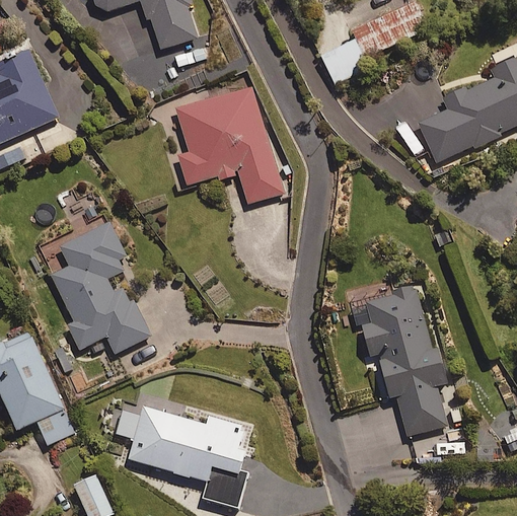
[(105,10),(108,11),(138,2),(144,20),(150,18),(160,49),(197,38),(187,5),(193,4),(191,0),(91,0),(92,1),(94,3),(96,6),(99,8),(102,9),(105,10)]
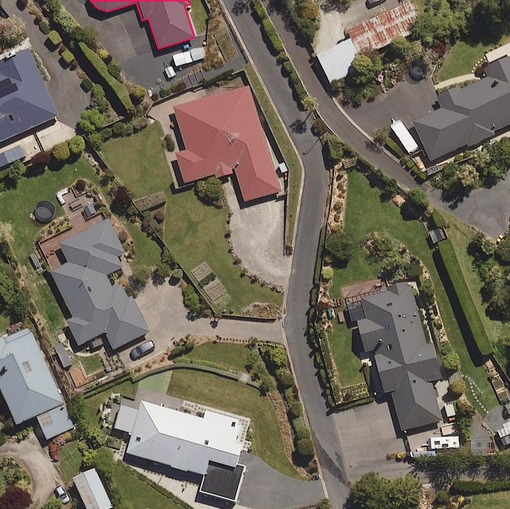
[(420,29),(408,3),(348,29),(360,56),(420,29)]
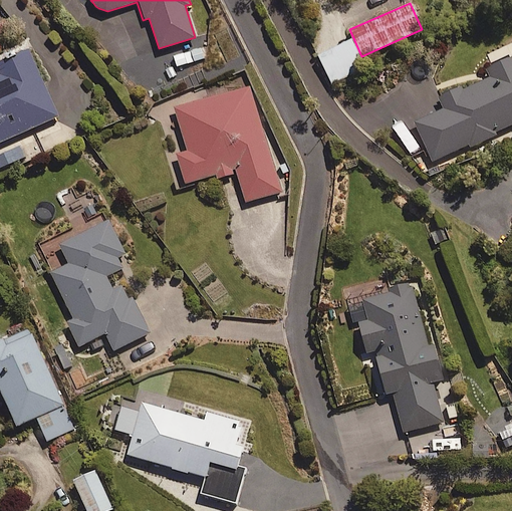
[(203,41),(171,53),(176,66),(208,53),(203,41)]
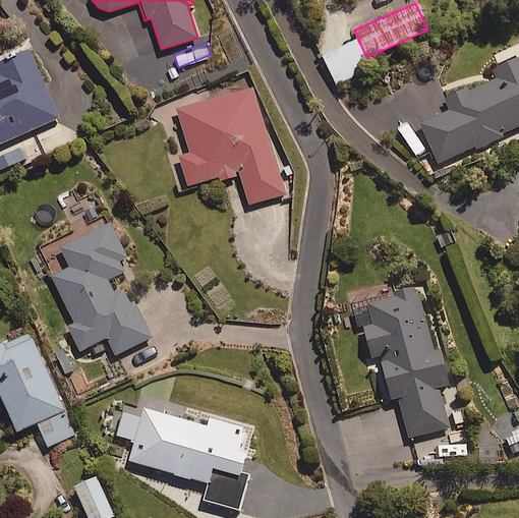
[(0,142),(59,117),(27,48),(0,59),(0,142)]
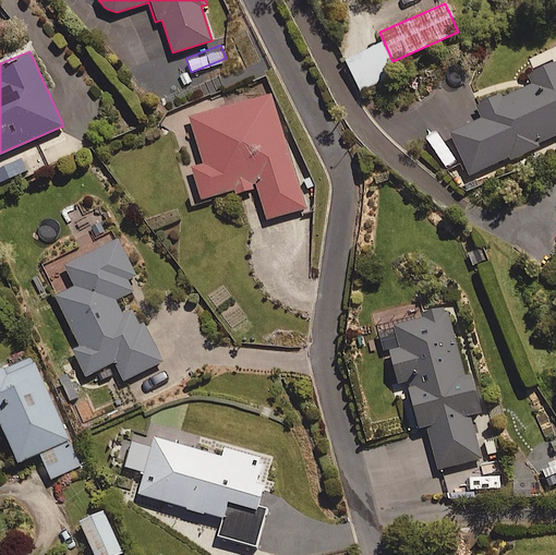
[(555,60),(528,73),(531,82),(475,107),(479,116),(448,129),(462,159),(469,175),(507,157),(509,160),(539,147),(538,144),(555,135),(555,60)]
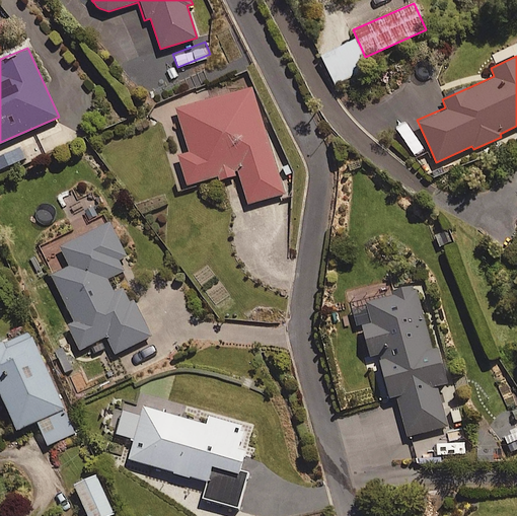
[(284,192),(251,86),(176,108),(190,151),(178,154),(188,185),(218,175),(219,179),(237,173),(246,204),(284,192)]
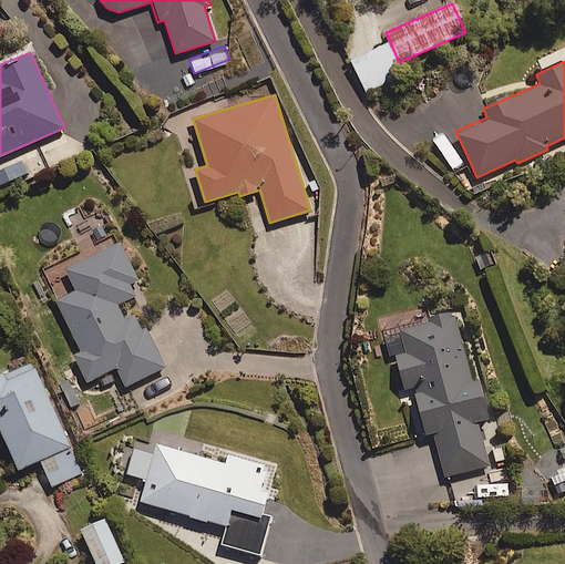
[(0,182),(26,172),(20,159),(0,166),(0,182)]
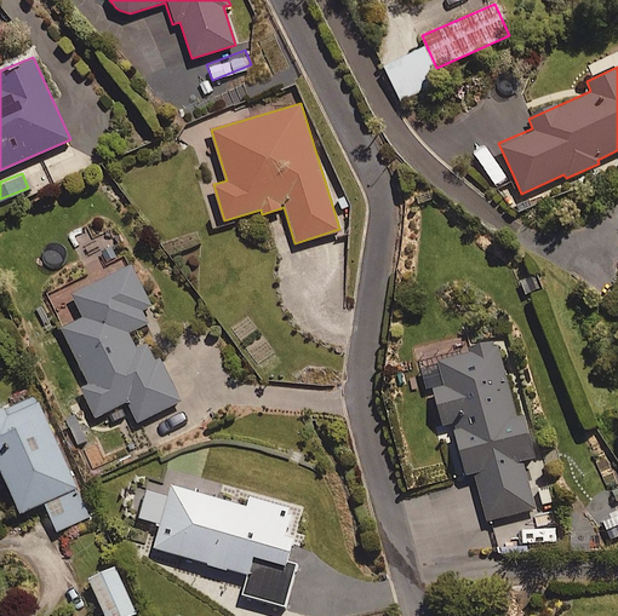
[(150,304),(130,264),(72,293),(84,316),(62,327),(86,378),(78,381),(95,416),(127,401),(138,421),(178,401),(149,344),(136,350),(127,333),(147,322),(141,309),(150,304)]
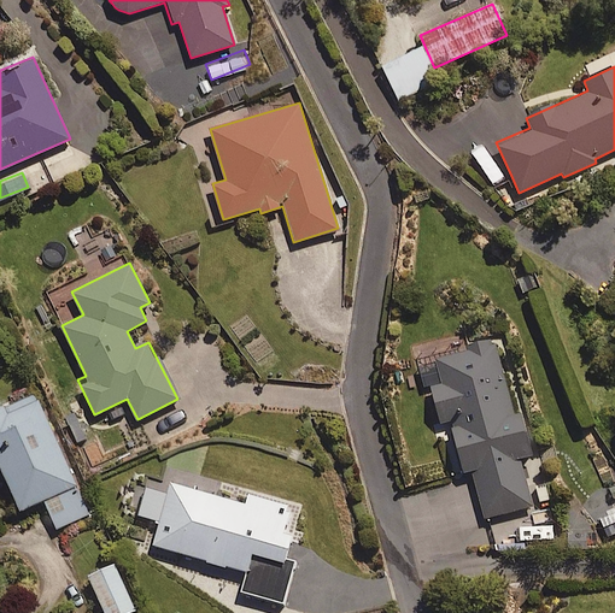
[(514,416),(493,339),(433,354),(441,384),(431,387),(439,422),(449,419),(462,472),(472,470),(485,518),(531,506),(519,458),(532,455),(521,414),(514,416)]
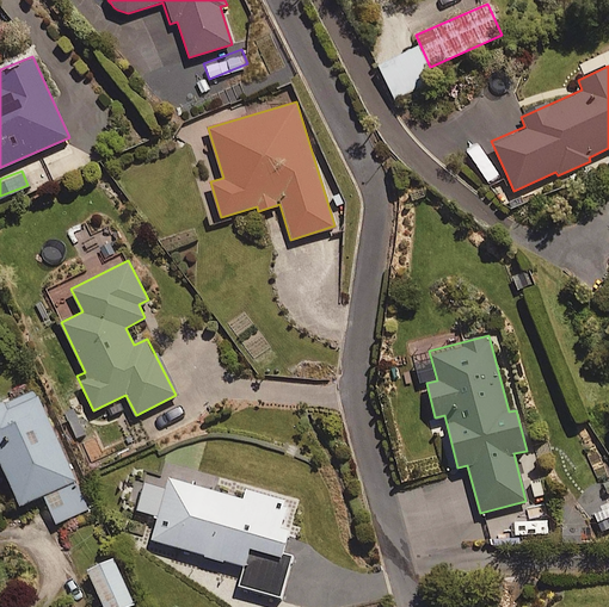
[(86,508),(35,391),(0,406),(0,463),(19,506),(43,495),(55,521),(86,508)]
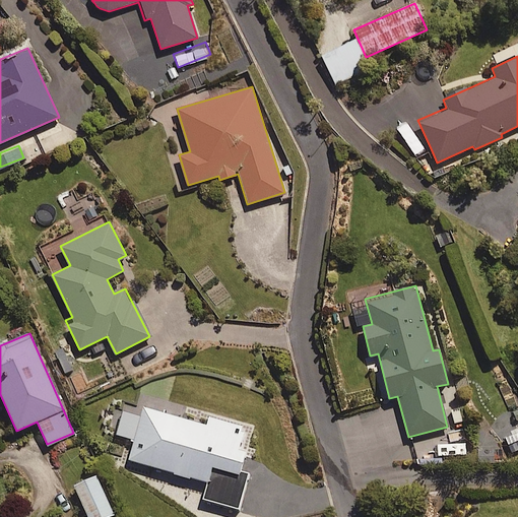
[(205,426),(144,407),(129,459),(207,482),(202,499),(238,509),(248,472),(241,470),(246,453),(238,451),(245,427),(208,416),(205,426)]
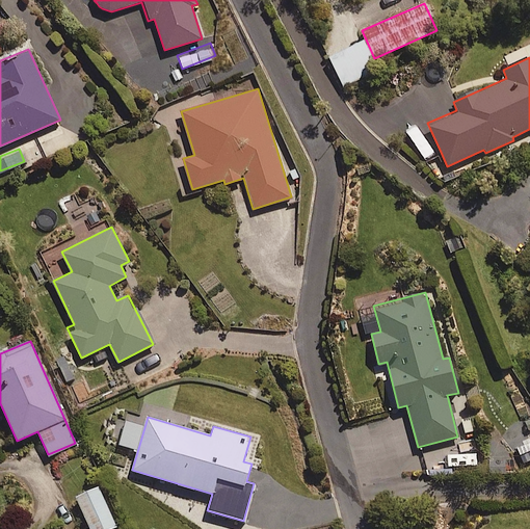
[(75,498),(89,528),(85,528),(111,528),(116,527),(98,487),(75,498)]
